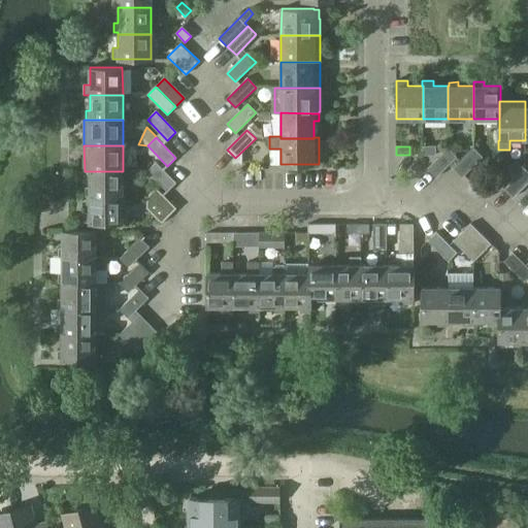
[(435,146),(423,146),(423,155),(435,155),(435,146)]
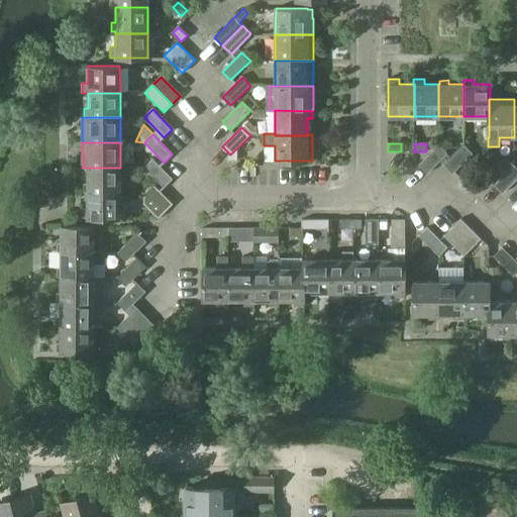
[(446,154),(438,145),(419,165),(427,173),(446,154)]
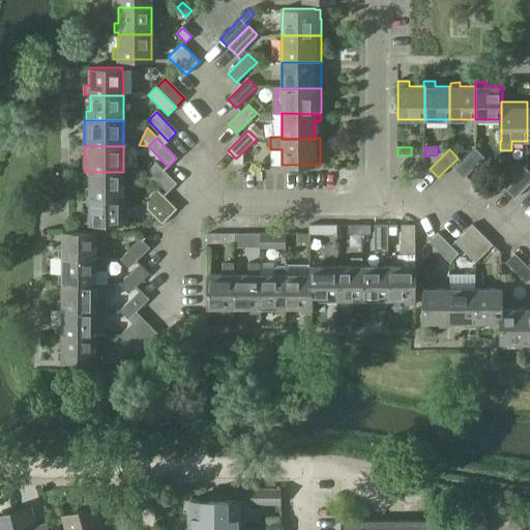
[(476,149),(455,169),(464,178),(484,157),(476,149)]
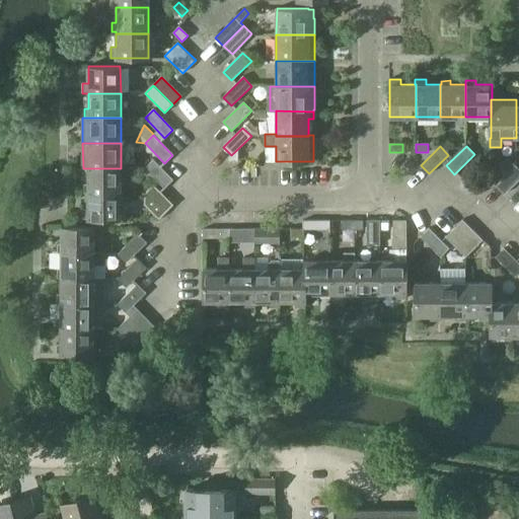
[(508,174),(516,166),(508,158),(499,166),(508,174)]
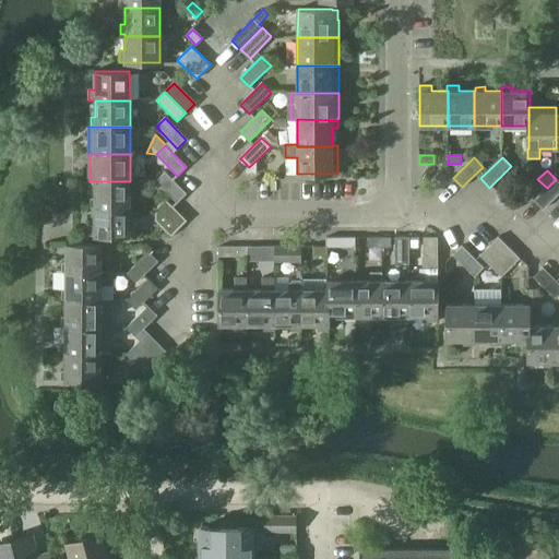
[(186,193),(165,173),(156,181),(177,202),(186,193)]
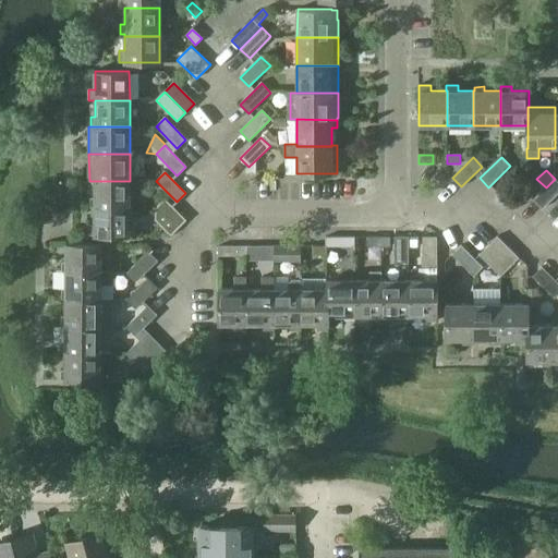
[(535,187),(526,179),(505,199),(514,209),(535,187)]
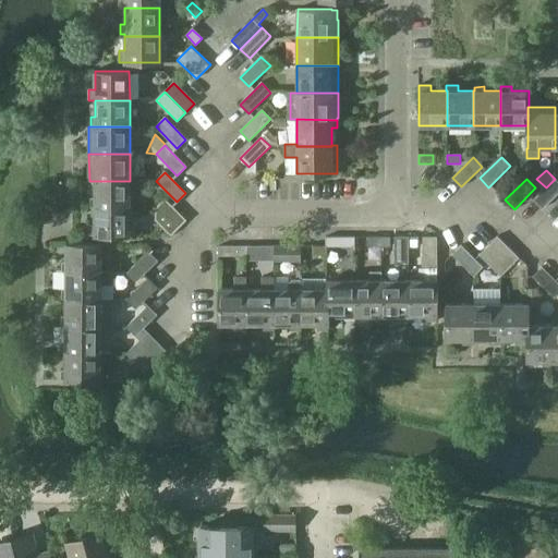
[(557,193),(557,181),(555,179),(546,187),(534,199),(543,209),(557,193)]
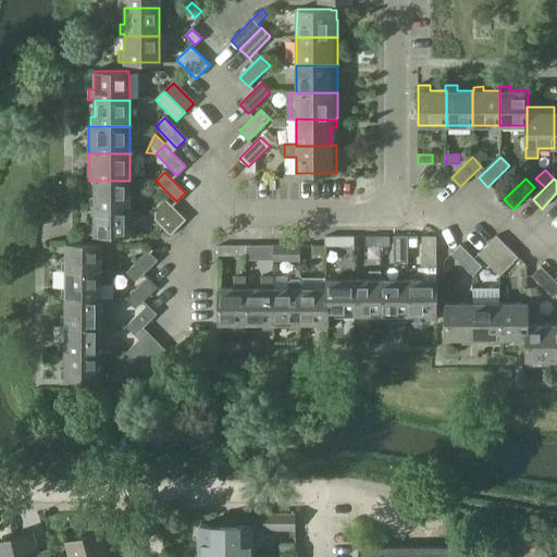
[(130,181),(95,181),(95,197),(90,197),(90,207),(95,207),(95,208),(130,207),(130,181)]
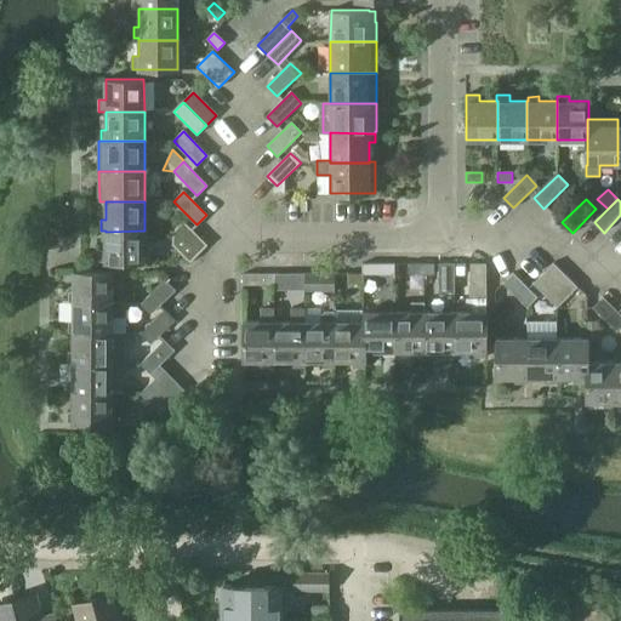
[(206,245),(183,221),(174,231),(198,255),(206,245)]
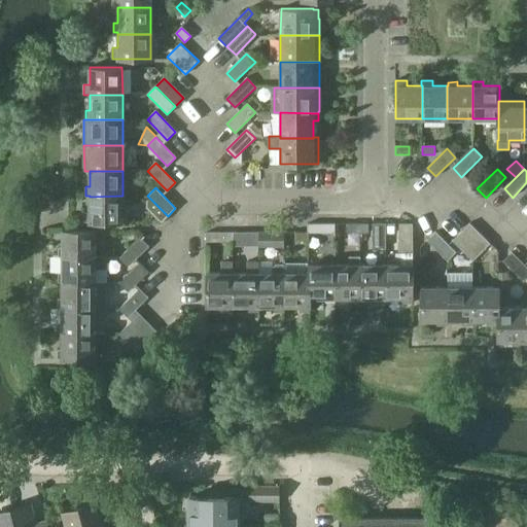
[(123,196),(90,197),(90,211),(88,211),(88,212),(85,212),(85,219),(84,219),(84,220),(90,220),(90,222),(123,222),(123,196)]
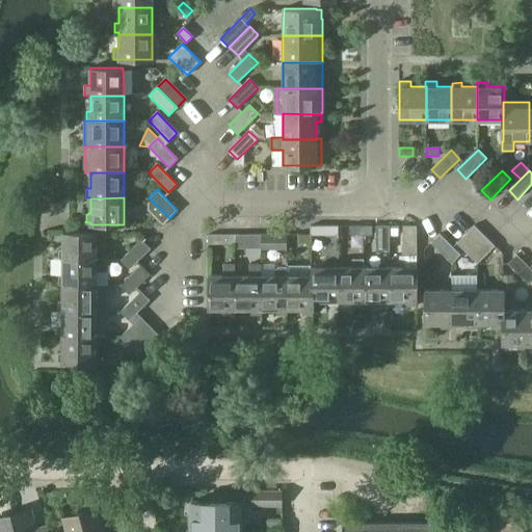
[(338,225),(325,225),(324,234),(338,235),(338,225)]
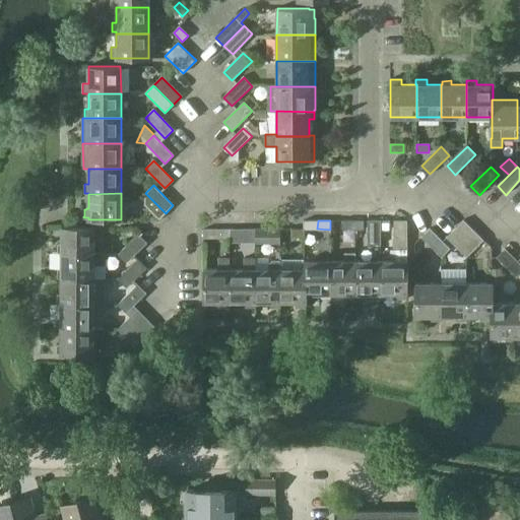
[(343,220),(342,230),(355,230),(355,220),(343,220)]
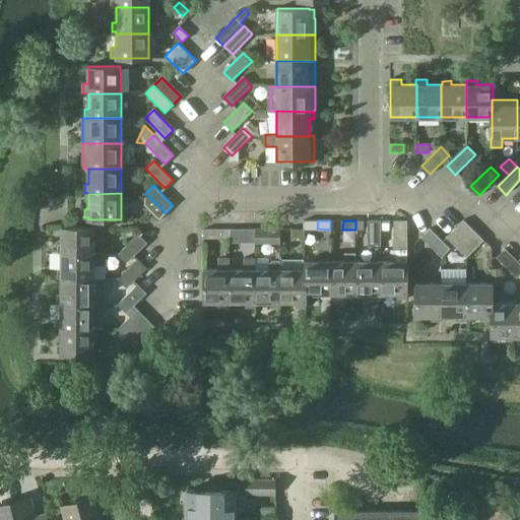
[(355,220),(355,230),(364,230),(364,220),(355,220)]
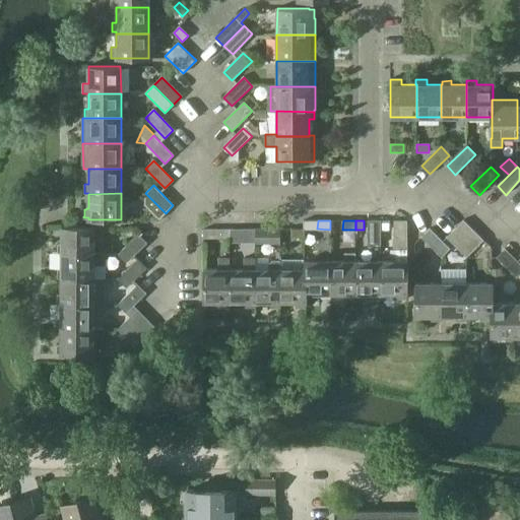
[(380,220),(368,220),(368,245),(381,244),(380,220)]
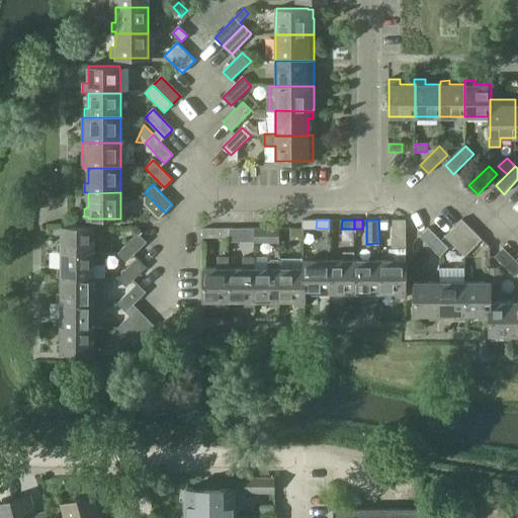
[(406,220),(393,220),(393,247),(406,248),(406,220)]
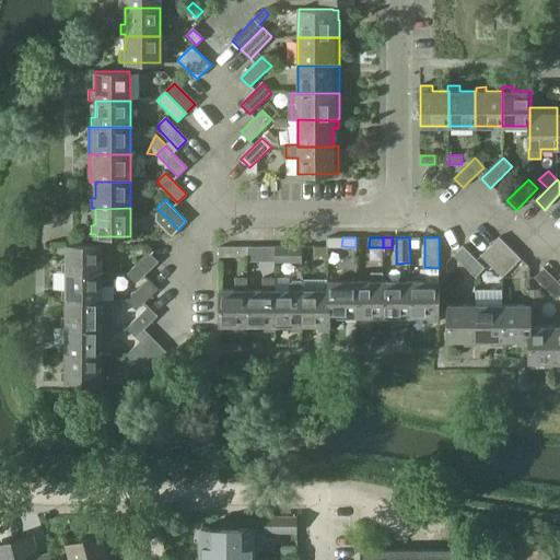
[(500,237),(490,246),(512,267),(521,258),(500,237)]
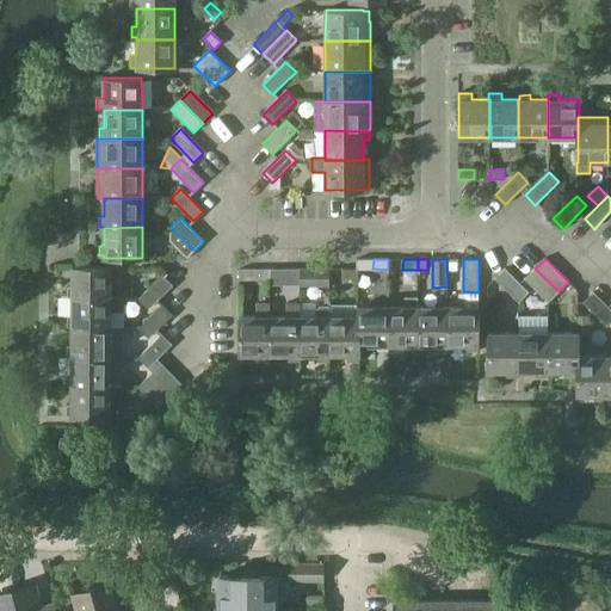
[(72,297),(110,297),(110,281),(123,281),(123,267),(72,267),(72,287),(67,287),(67,297),(72,297)]
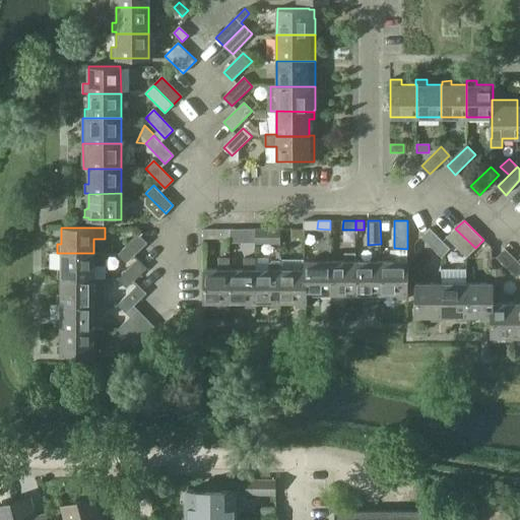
[(263,230),(263,240),(280,240),(280,229),(263,229),(263,230)]
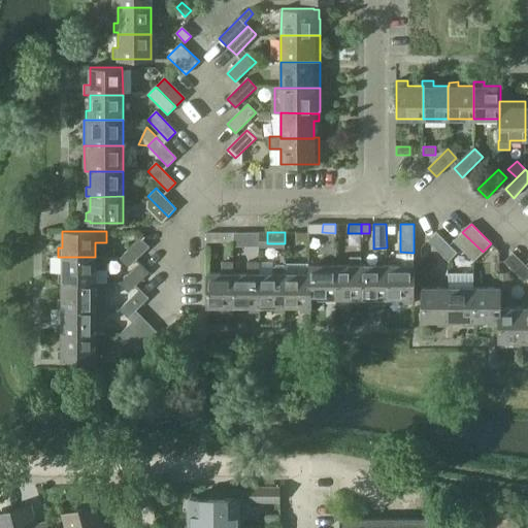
[(307,241),(307,233),(295,232),(295,241),(307,241)]
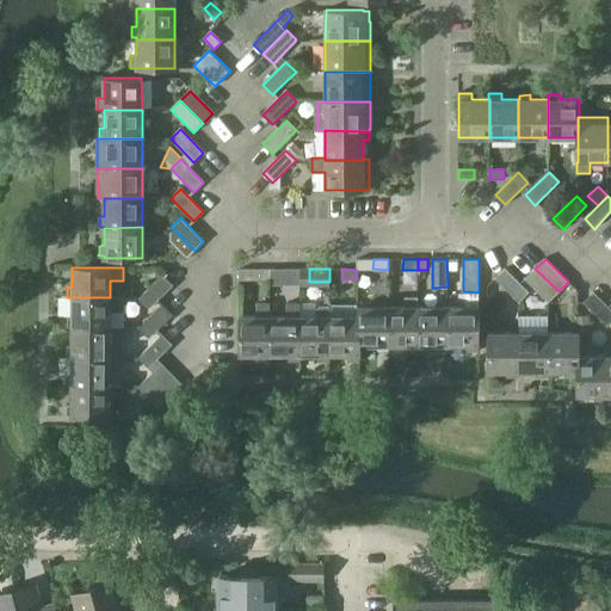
[(549,302),(559,291),(535,269),(525,279),(549,302)]
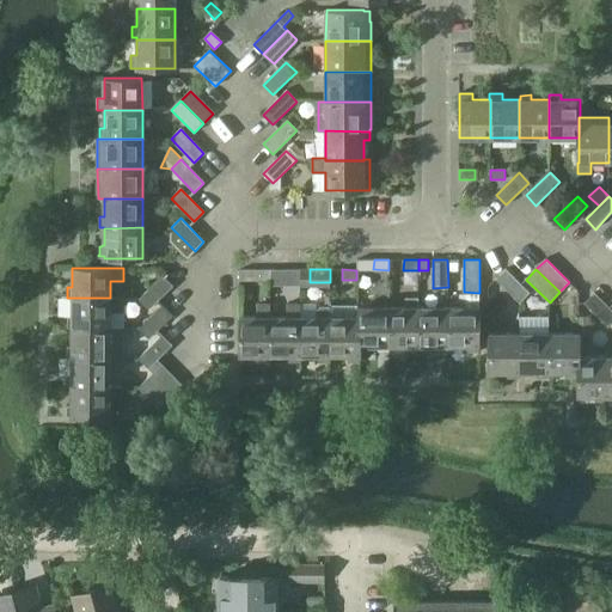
[(270,270),(239,270),(239,281),(270,281),(270,270)]
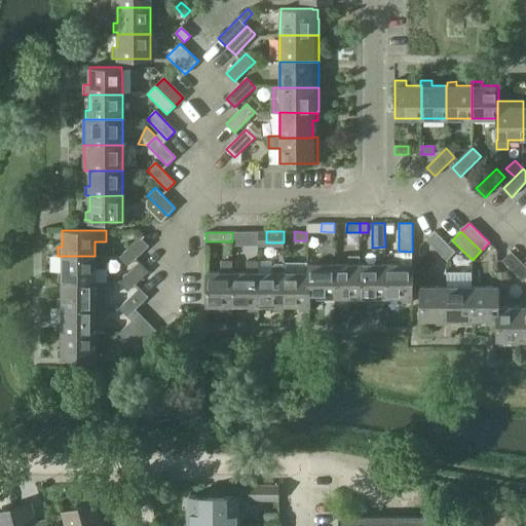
[(245,240),(258,240),(258,232),(245,232),(245,240)]
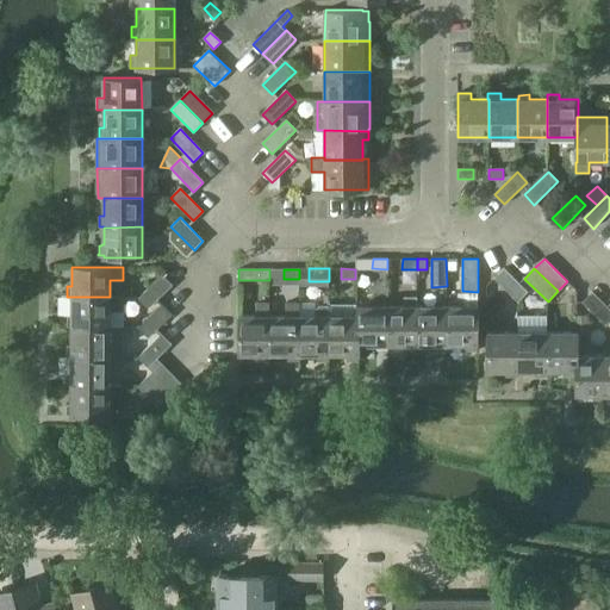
[(528,292),(504,269),(496,278),(518,300),(528,292)]
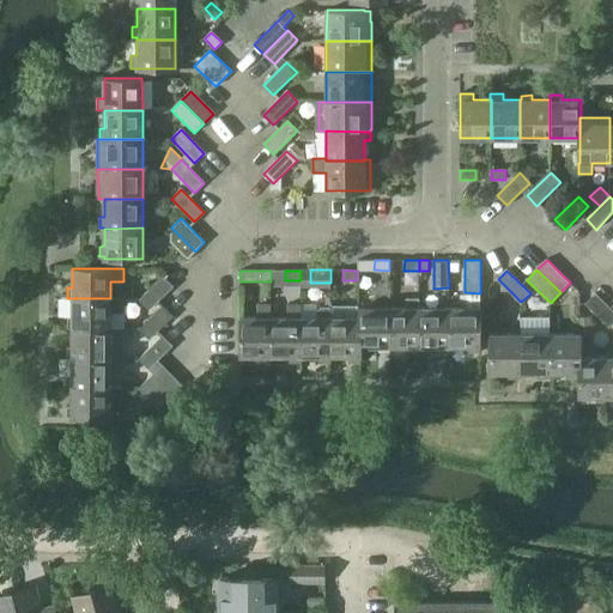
[(163,277),(139,299),(149,310),(173,286),(163,277)]
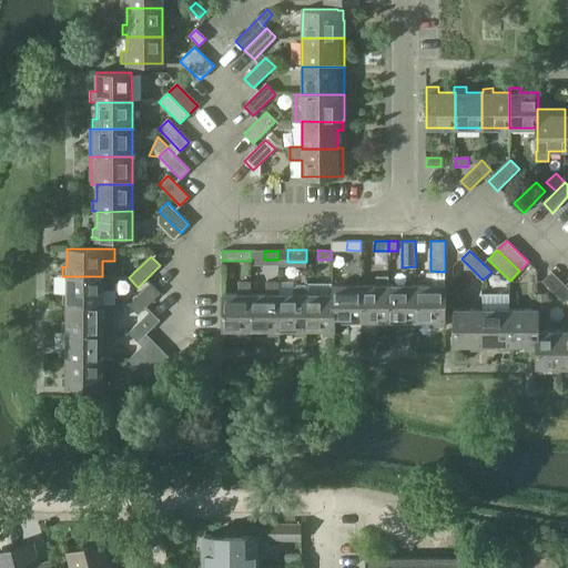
[(567,298),(567,287),(553,272),(543,281),(565,303),(567,298)]
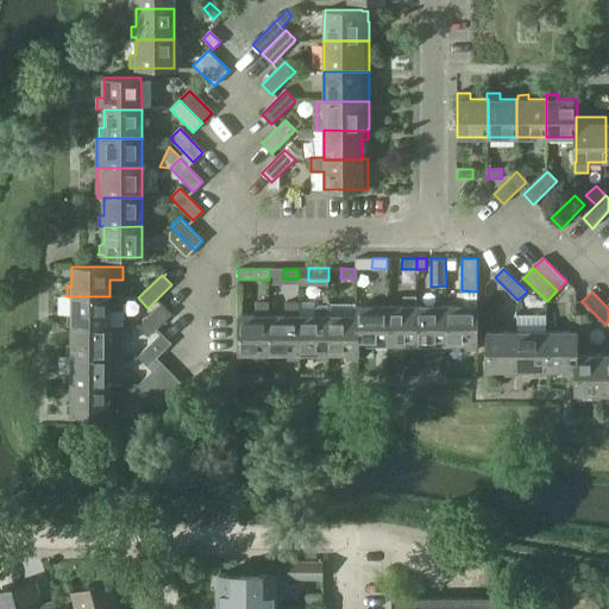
[(75,326),(110,326),(110,311),(123,311),(123,297),(110,296),(71,296),(71,315),(67,315),(67,326),(71,326),(75,326)]
